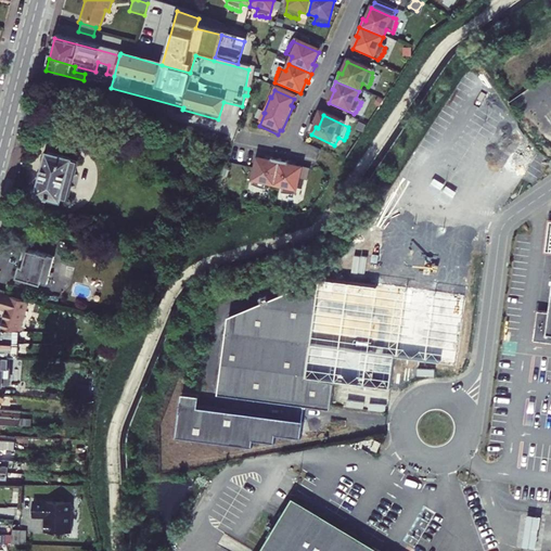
[(35,194),(58,202),(69,167),(47,159),(35,194)]
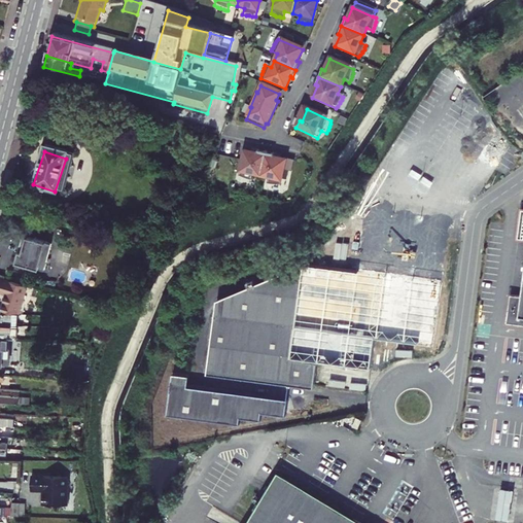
[(259,178),(265,154),(256,152),(256,155),(243,152),(238,178),(240,180),(243,181),(247,182),(249,182),(251,182),(252,176),(259,178)]
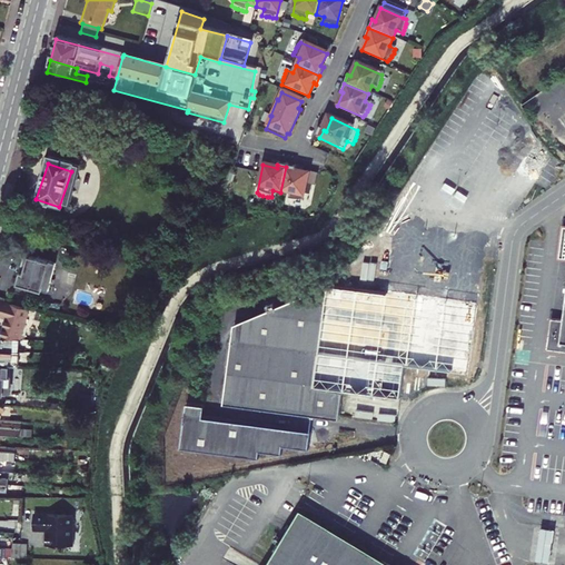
[(295,169),(286,167),(280,192),(289,194),(288,201),(291,201),(295,202),(298,202),(303,202),(306,187),(308,175),(295,171),(295,169)]
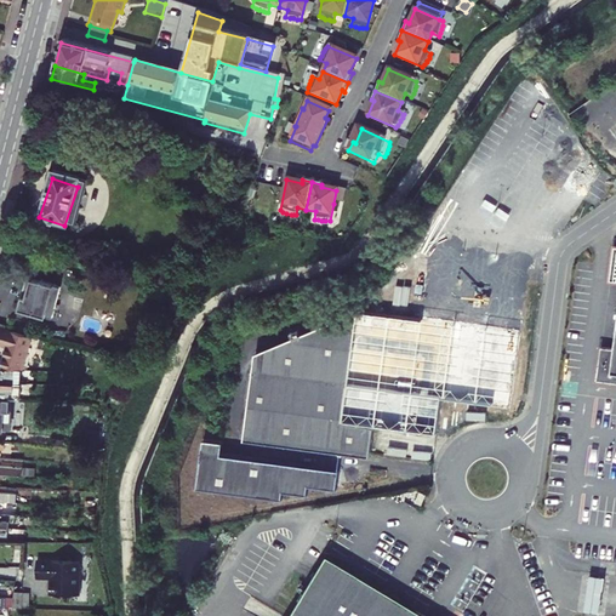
[(73,228),(86,189),(78,187),(64,226),(73,228)]
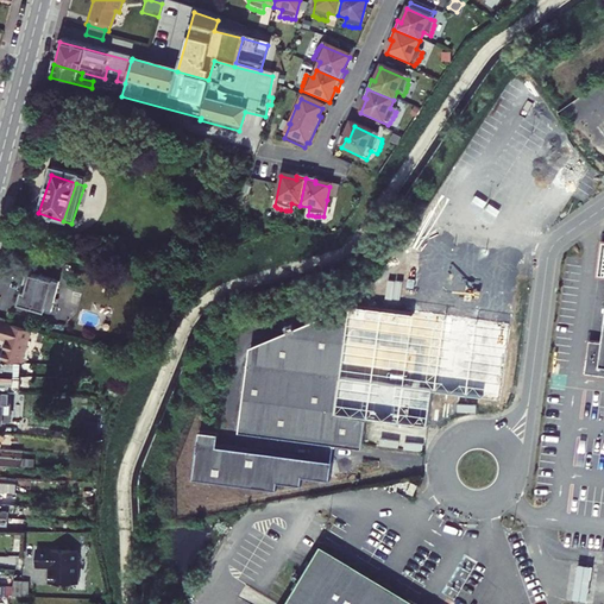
[(339,189),(329,187),(327,200),(337,201),(339,189)]
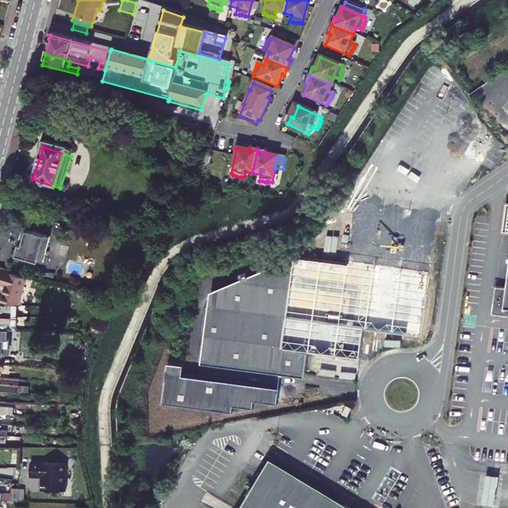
[(393,209),(420,213),(421,206),(394,203),(393,209)]
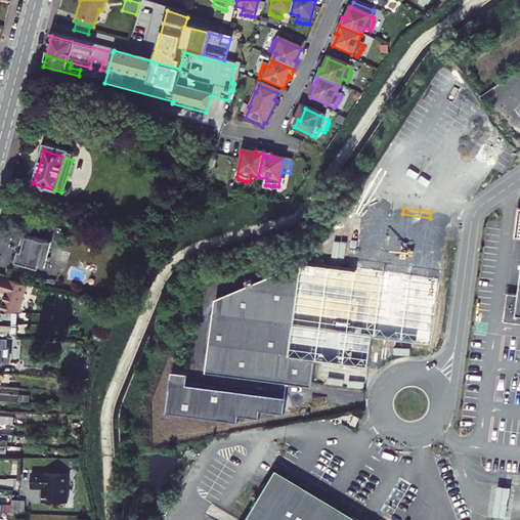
[(375,210),(361,209),(353,270),(298,263),(290,326),(212,315),(205,373),(310,387),(314,360),(367,367),(372,337),(427,344),(444,220),(430,218),(402,214),(379,211),(375,210)]
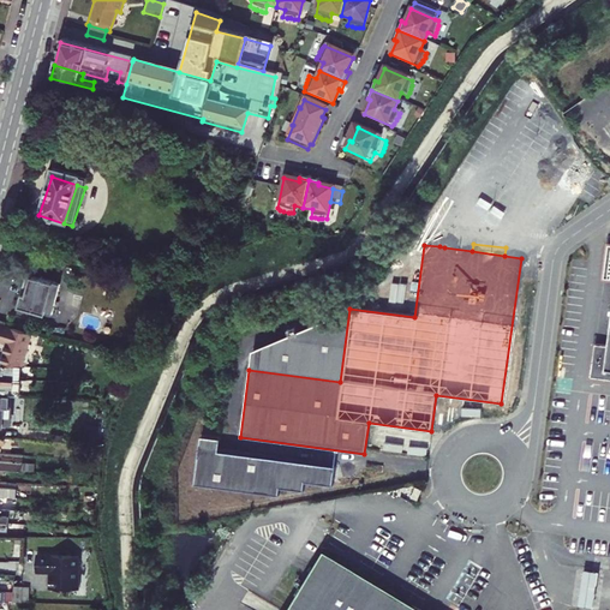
[(609,249),(606,249),(603,282),(609,283),(609,329),(608,350),(594,348),(590,382),(609,383),(609,249)]
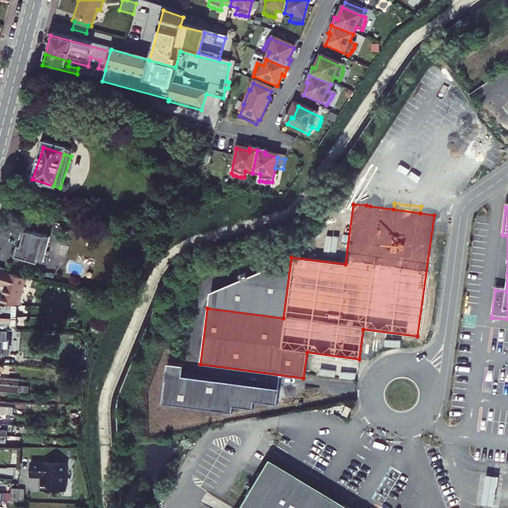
[(37,266),(43,240),(22,234),(15,260),(37,266)]
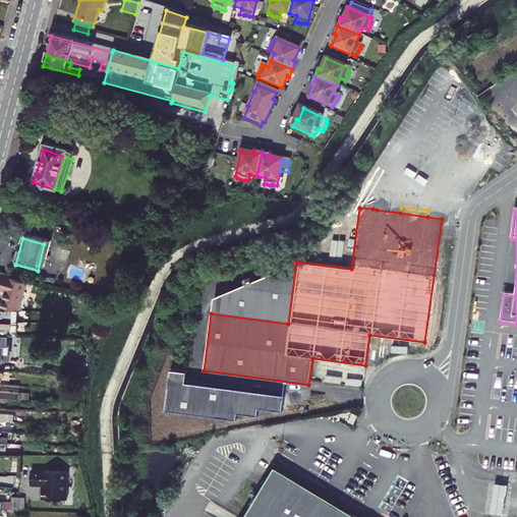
[(213,298),(211,313),(288,324),(296,262),(213,298)]
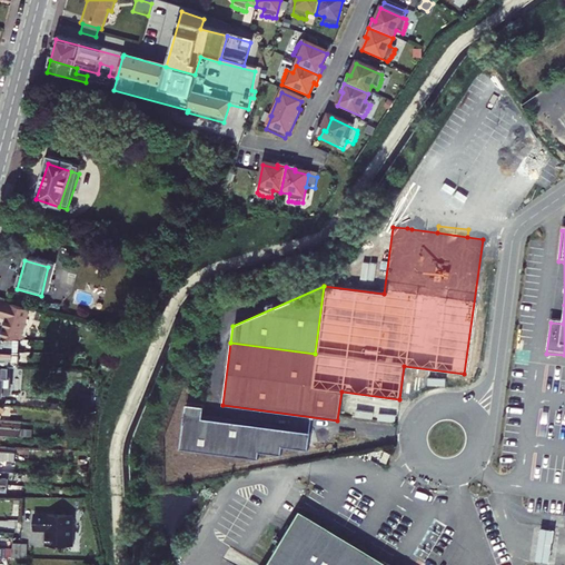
[(19,346),(28,313),(0,306),(0,321),(6,324),(0,345),(19,346)]
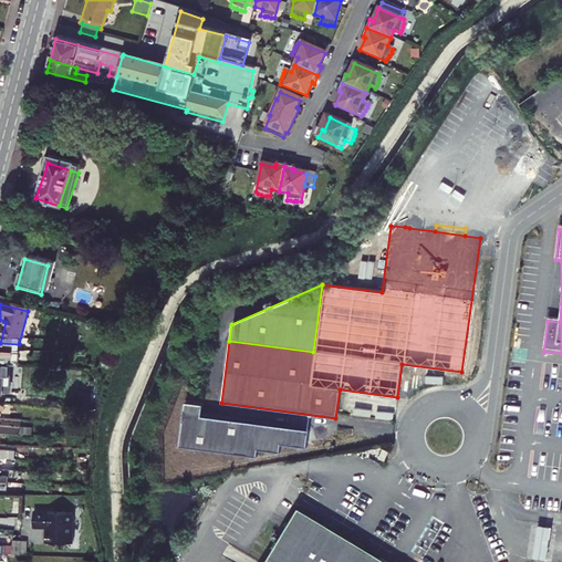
[(0,343),(0,356),(17,357),(19,344),(0,343)]
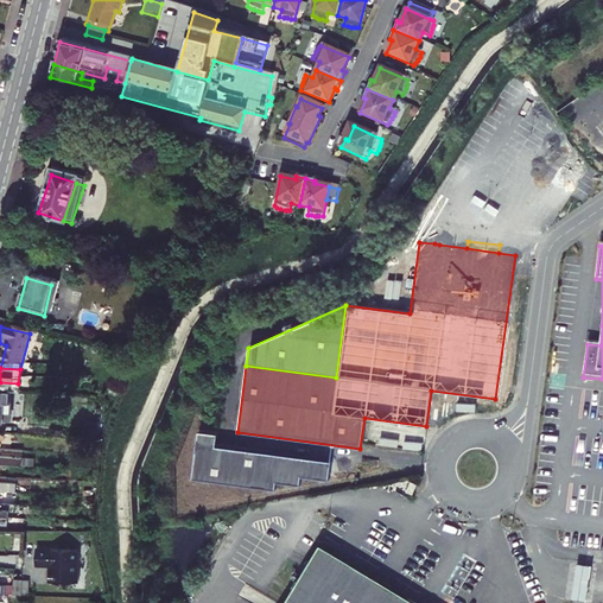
[(0,397),(10,398),(11,398),(12,388),(18,388),(18,383),(0,382),(0,397)]
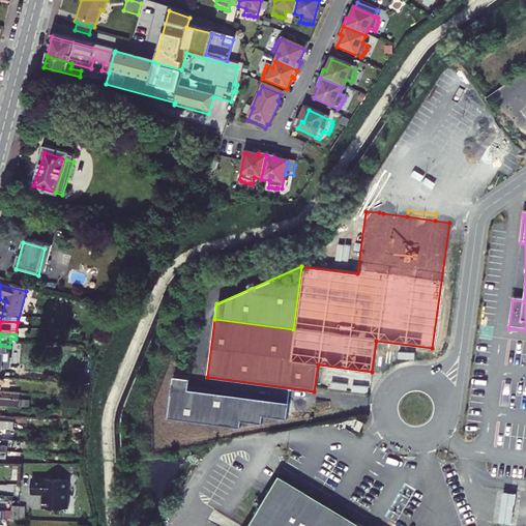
[(7,356),(8,347),(0,346),(0,374),(1,356),(7,356)]
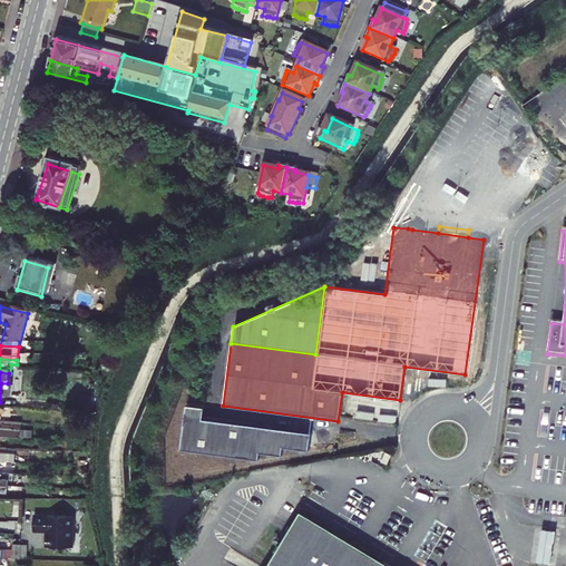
[(185,407),(184,418),(202,420),(203,409),(185,407)]
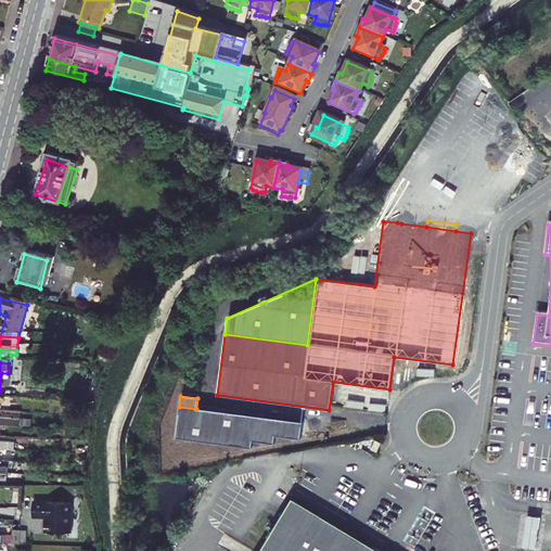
[(300,439),(303,422),(196,409),(179,407),(175,439),(252,449),(253,441),(273,445),(274,436),(300,439)]
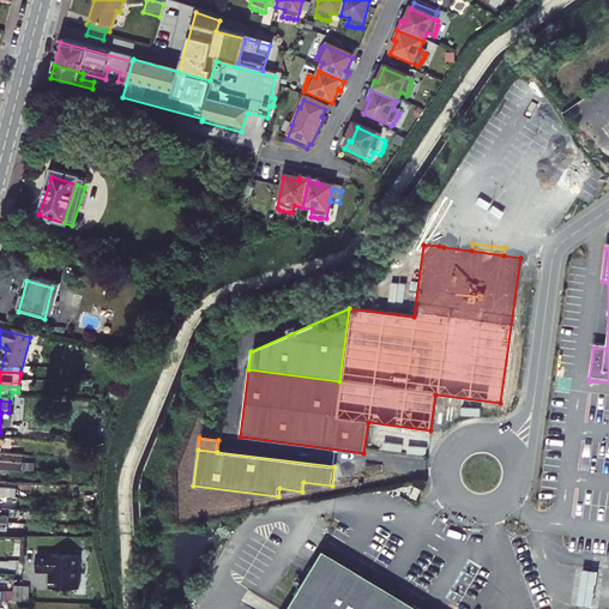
[(418,493),(412,492),(408,501),(414,504),(418,493)]
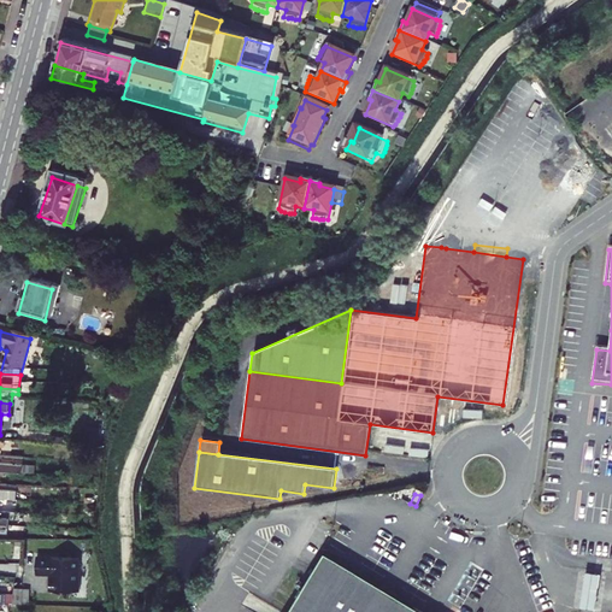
[(417,611),(323,555),(288,611),(417,611)]
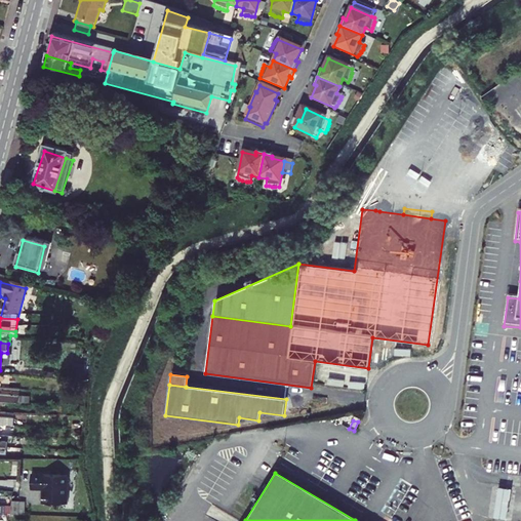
[(41,495),(43,495),(43,499),(41,499),(41,510),(65,510),(66,482),(44,481),(30,481),(29,495),(41,495)]
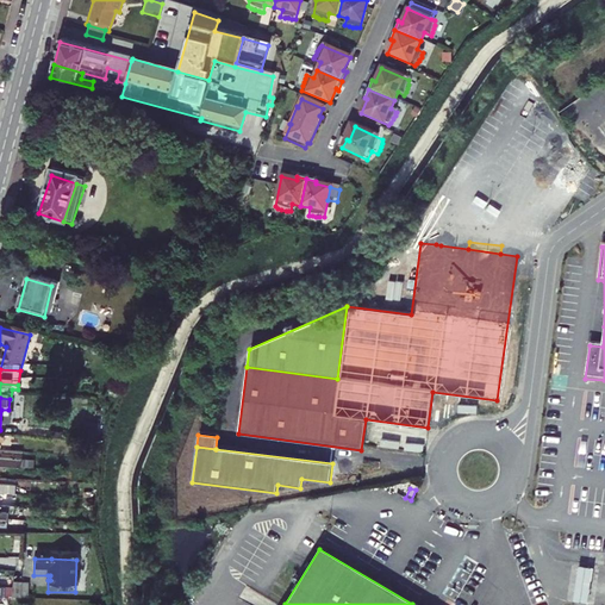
[(586,604),(592,562),(578,560),(572,604),(586,604)]
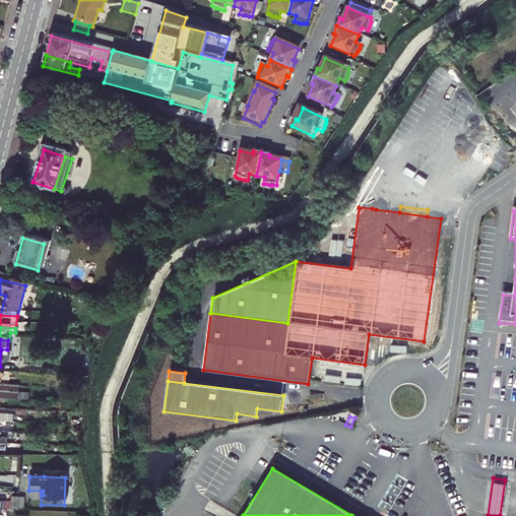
[(0,515),(5,515),(16,515),(17,504),(3,503),(3,507),(0,507),(0,515)]
